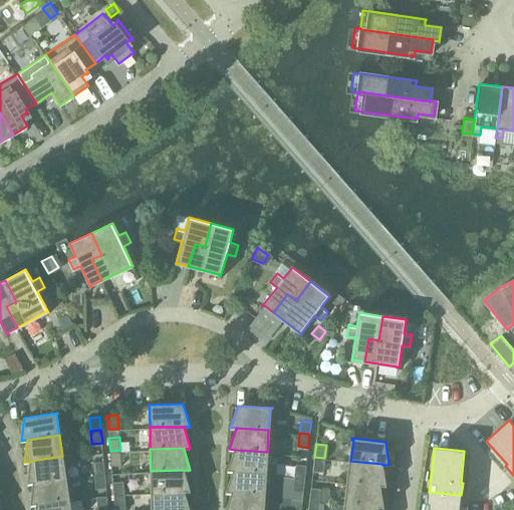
[(111,464),(121,463),(120,450),(110,451),(111,464)]
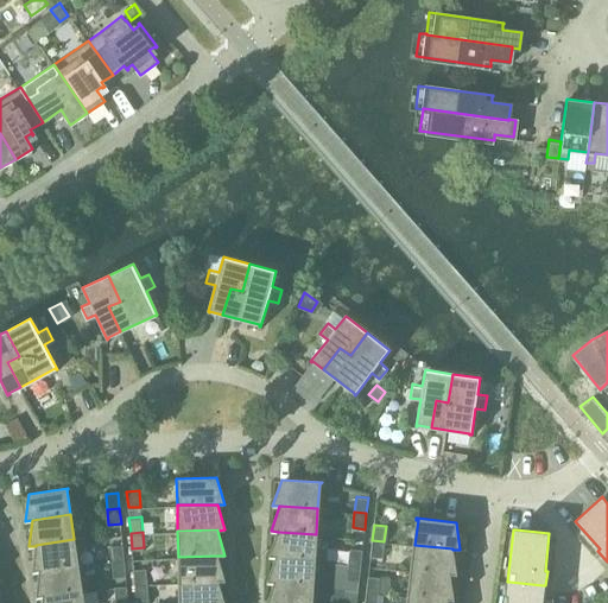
[(278,532),(268,557),(276,557),(314,559),(316,534),(278,532)]
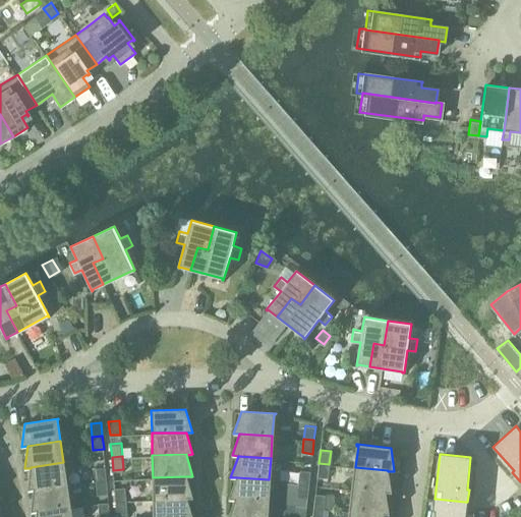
[(31,468),(27,491),(34,490),(66,484),(64,471),(63,462),(31,467),(31,468)]
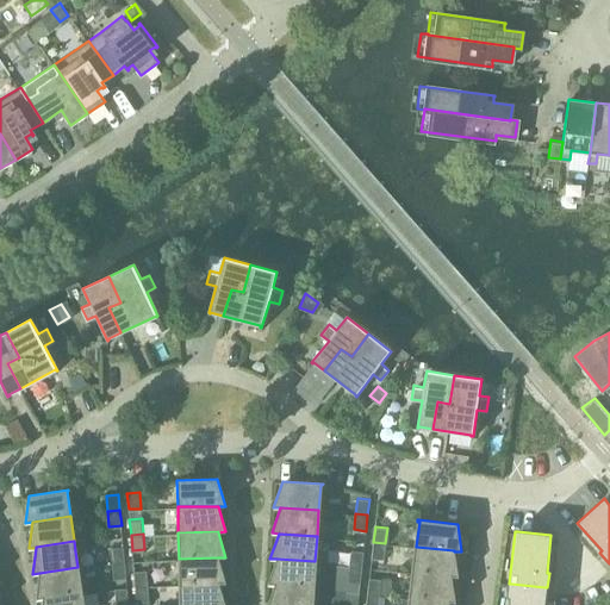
[(384,559),(385,543),(373,542),(372,557),(384,559)]
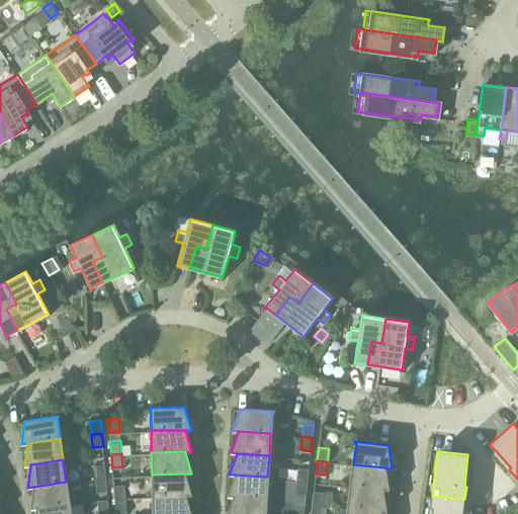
[(94,464),(95,478),(105,477),(104,463),(94,464)]
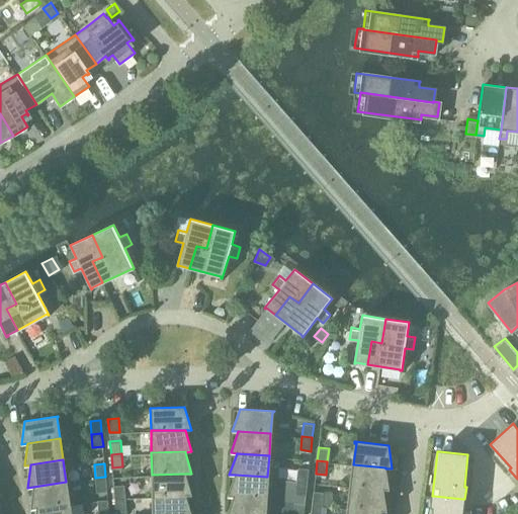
[(353,464),(351,486),(383,490),(390,491),(385,468),(385,467),(353,464)]
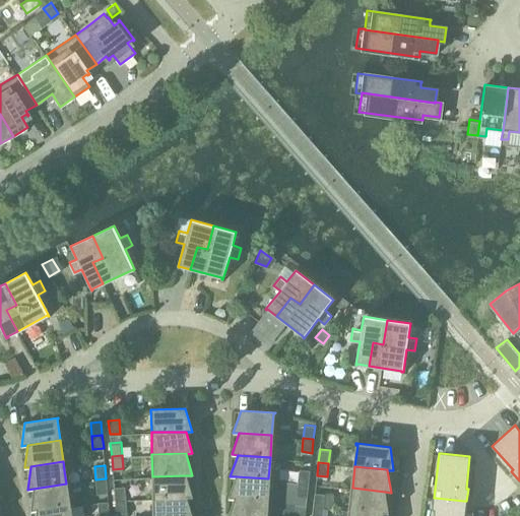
[(300,468),(298,481),(308,482),(310,469),(300,468)]
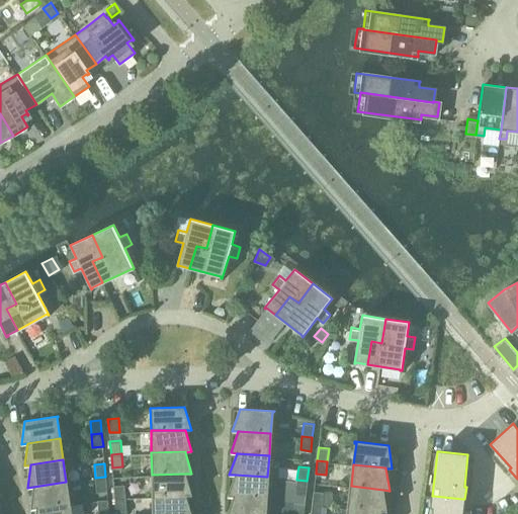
[(185,474),(152,475),(152,496),(186,496),(192,496),(186,474),(185,474)]
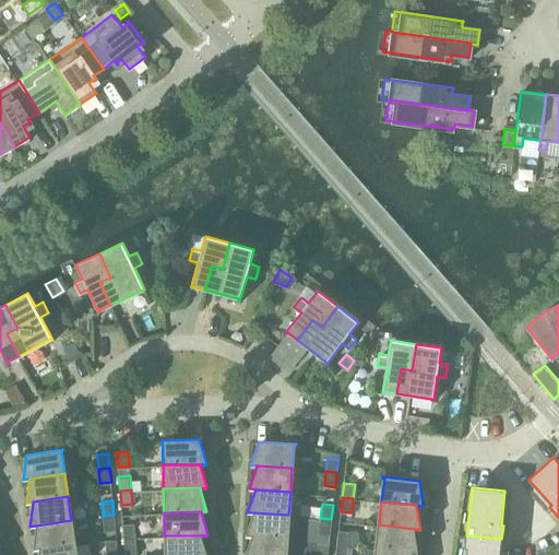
[(253,512),(246,535),(252,536),(287,539),(288,515),(253,512)]
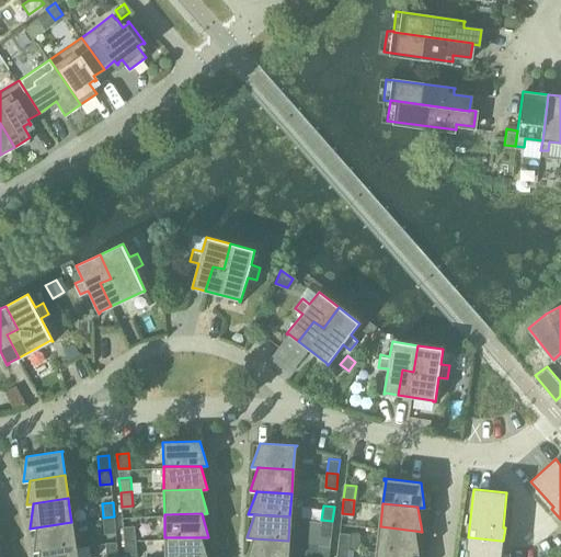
[(114,516),(103,518),(104,532),(115,531),(114,516)]
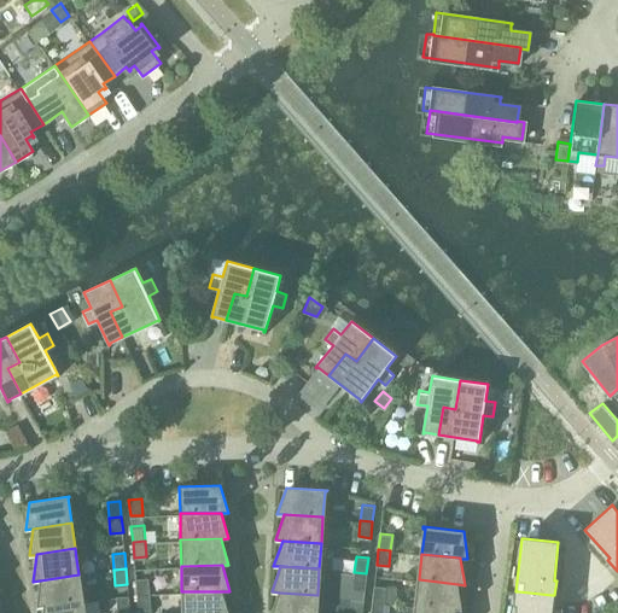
[(365,590),(366,573),(354,572),(353,588),(365,590)]
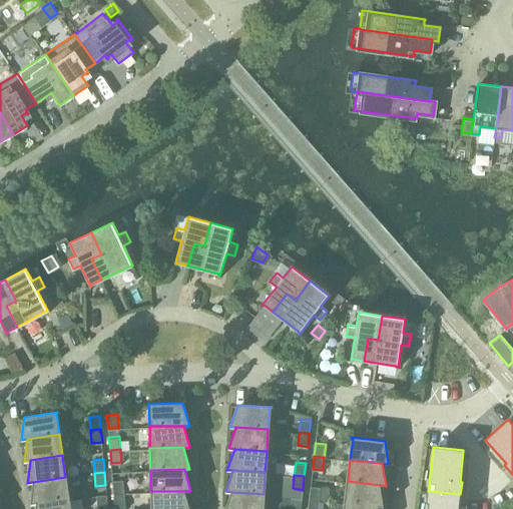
[(33,482),(30,504),(36,503),(37,503),(68,498),(65,477),(33,482)]
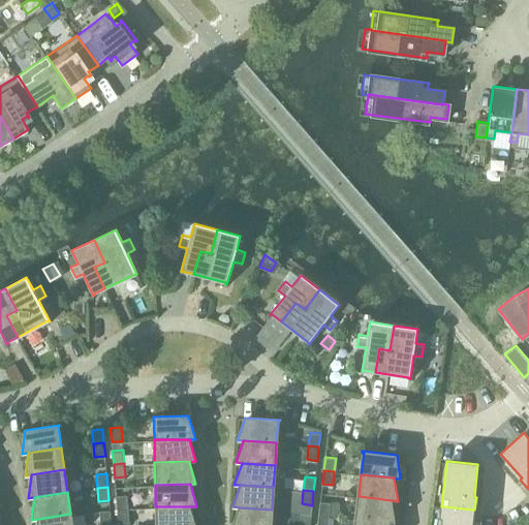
[(116,495),(117,508),(128,507),(126,494),(116,495)]
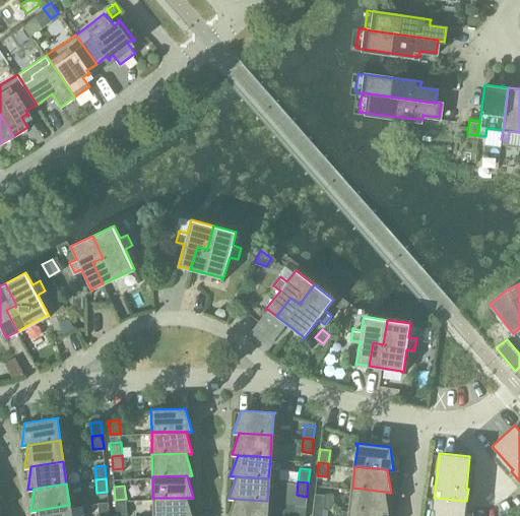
[(352,488),(349,510),(382,513),(383,513),(383,514),(388,514),(385,492),(352,488)]
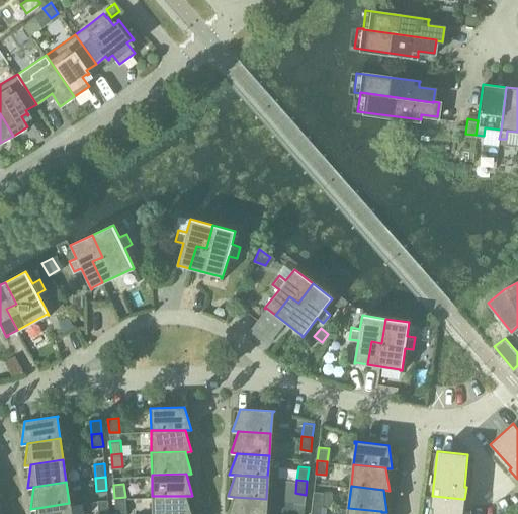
[(314,491),(312,504),(322,505),(324,492),(314,491)]
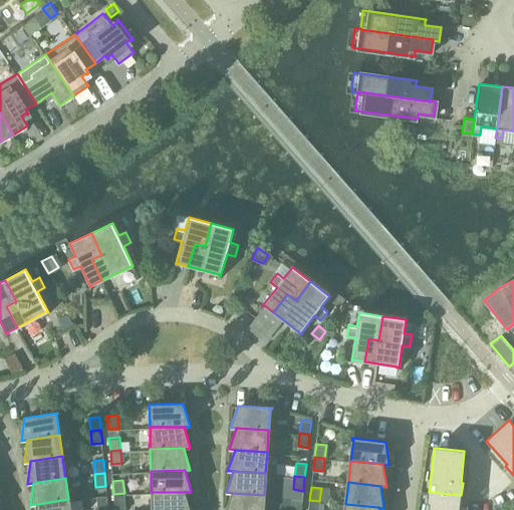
[(185,492),(151,492),(151,509),(190,509),(185,492)]
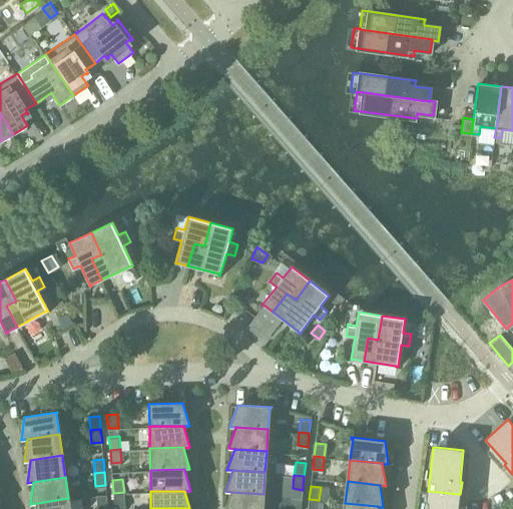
[(427,508),(458,508),(460,494),(458,494),(430,491),(428,491),(426,503),(428,503),(427,508)]
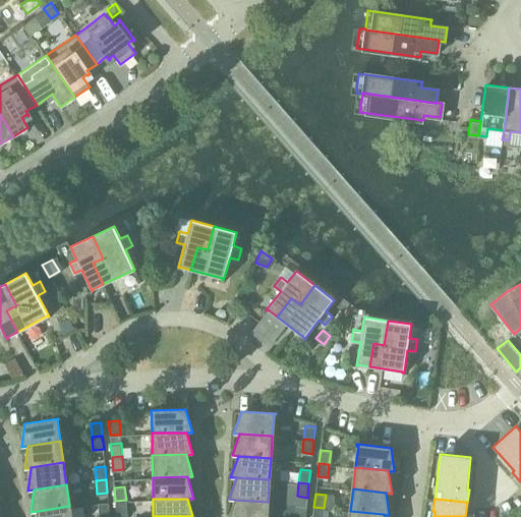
[(117,514),(127,513),(126,500),(115,501),(117,514)]
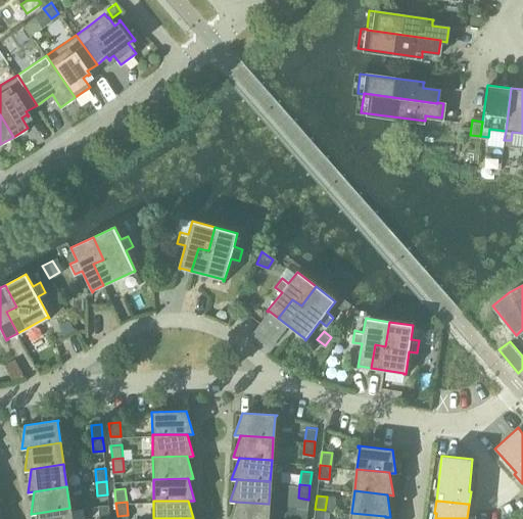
[(236,502),(229,518),(267,518),(269,504),(236,502)]
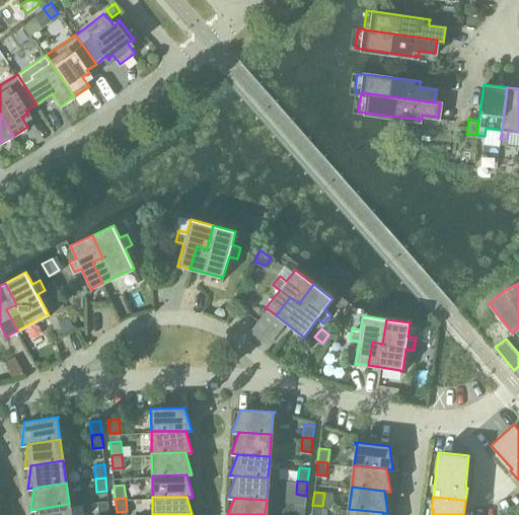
[(98,514),(108,513),(107,499),(97,500),(98,514)]
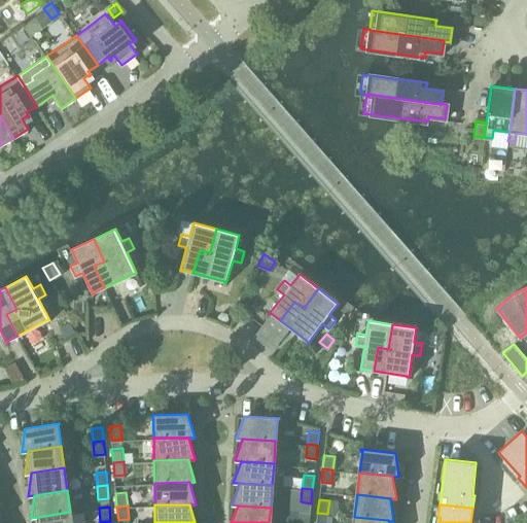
[(308,522),(310,512),(300,511),(297,522),(308,522)]
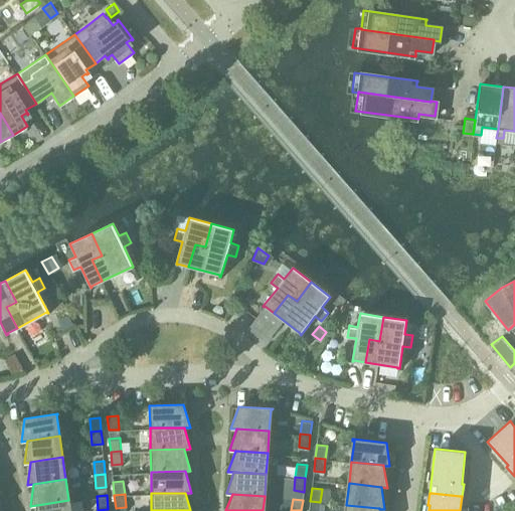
[(36,505),(35,510),(69,510),(68,500),(37,505),(36,505)]
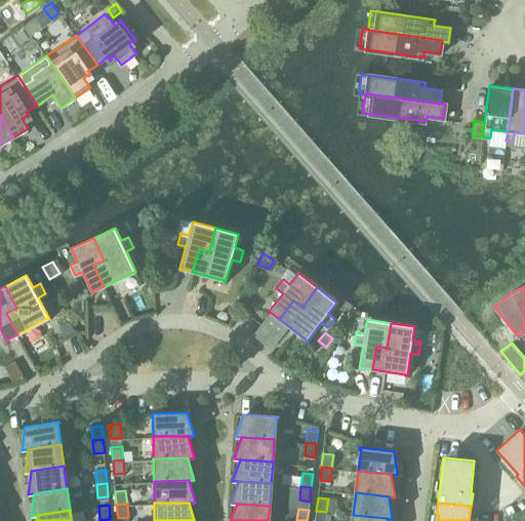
[(325,520),(326,512),(316,511),(314,520),(325,520)]
